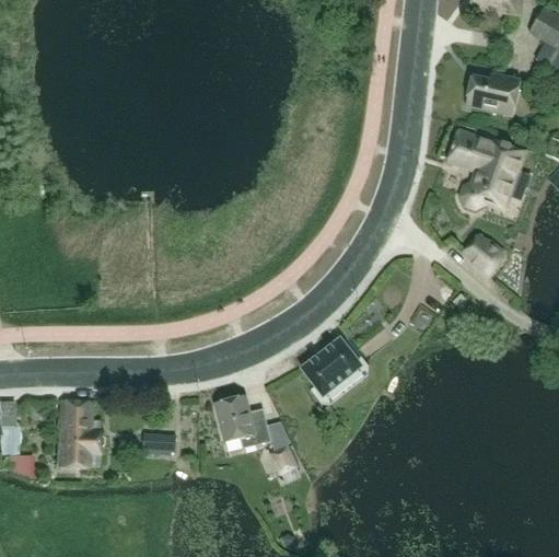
[(469,0),(468,7),(517,14),(520,0),(469,0)]
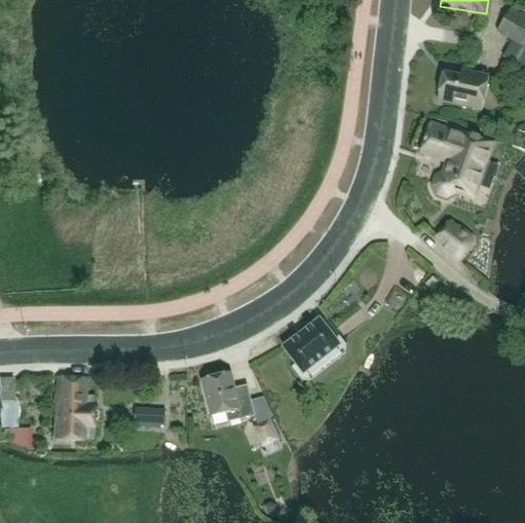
[(524,14),(510,6),(496,29),(512,38),(502,53),(518,63),(524,67),(524,14)]
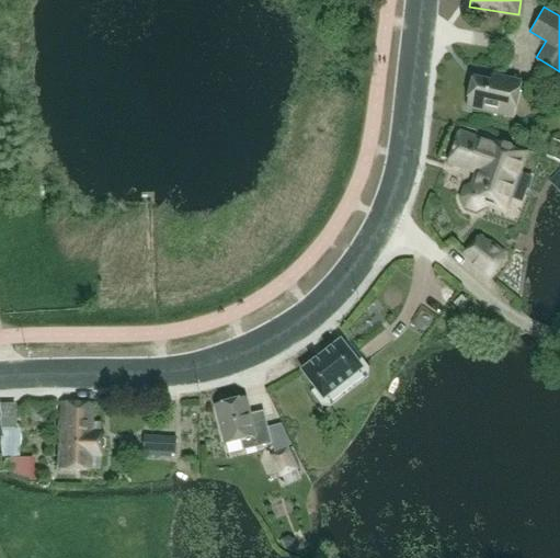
[(513,115),(521,80),(496,75),(495,80),(472,76),(466,105),(513,115)]
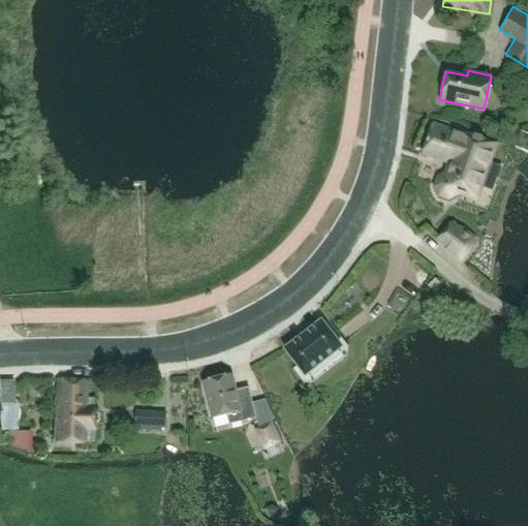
[(461,130),(460,132),(433,123),(423,151),(439,157),(442,155),(451,158),(446,172),(437,176),(434,184),(438,192),(446,195),(455,191),(458,185),(468,188),(472,189),(476,187),(479,183),(487,161),(482,159),(489,141),(461,130)]
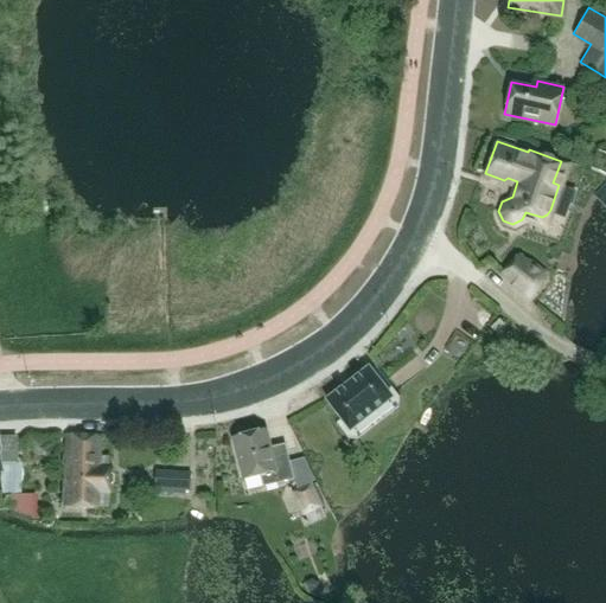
[(605,171),(605,152),(595,148),(589,166),(605,172),(605,171)]
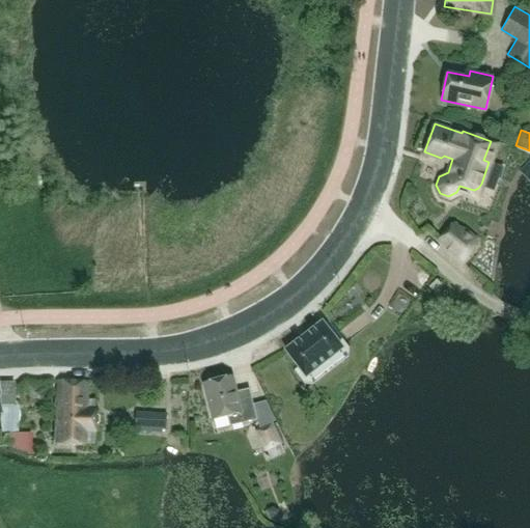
[(465,230),(452,225),(440,239),(463,259),(476,245),(475,239),(465,230)]
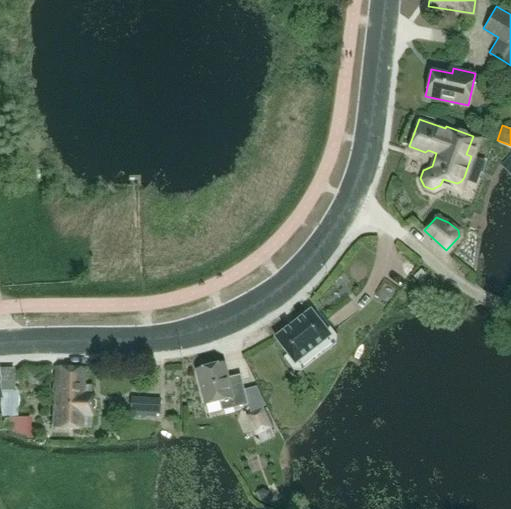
[(417,279),(424,272),(420,267),(413,275),(417,279)]
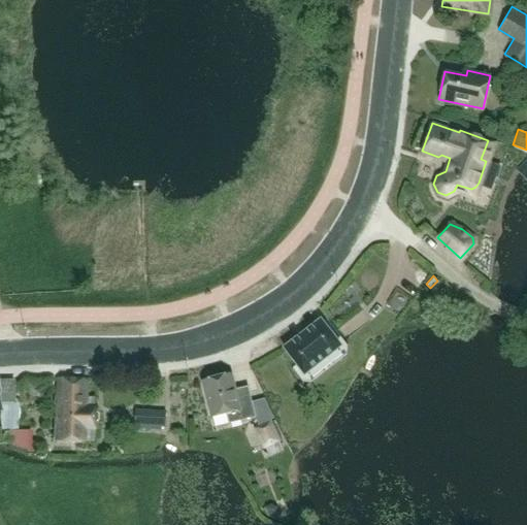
[(287,348),(303,370),(303,371),(304,372),(306,371),(339,346),(340,345),(339,342),(339,343),(323,320),(322,318),(320,319),(287,345),(286,346),(287,348)]
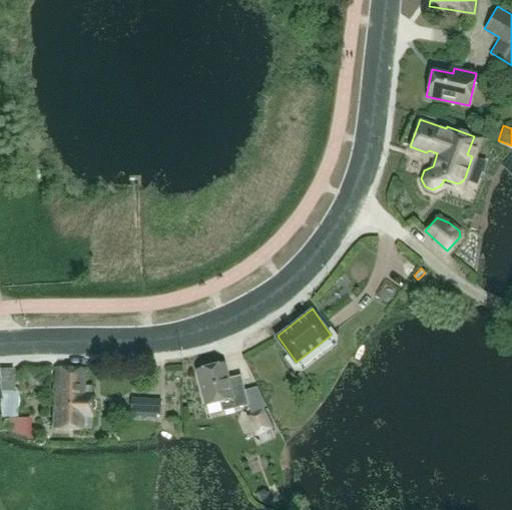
[(219,401),(222,410),(248,404),(242,382),(230,384),(225,362),(196,368),(204,404),(219,401)]
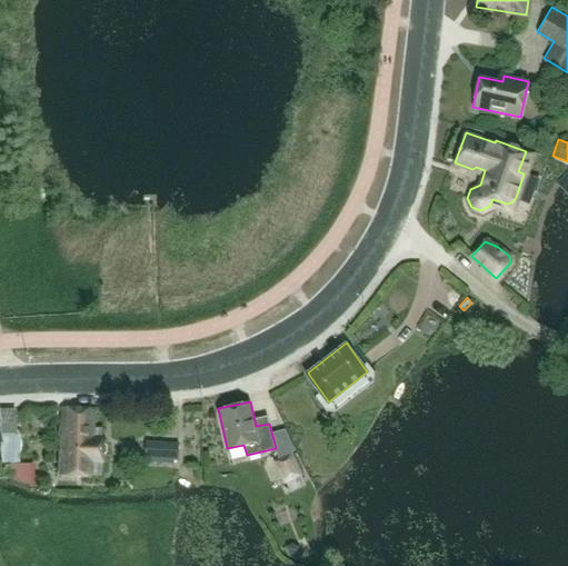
[(60,406),(58,460),(58,473),(91,474),(91,460),(100,460),(100,437),(91,436),(92,407),(60,406)]
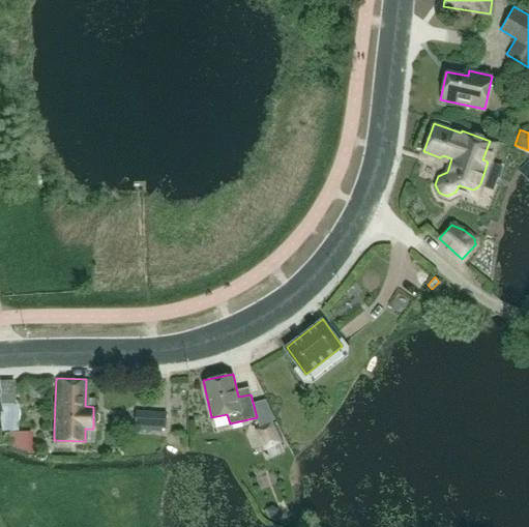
[(139,428),(162,429),(162,426),(166,426),(167,409),(136,407),(136,423),(139,423),(139,428)]
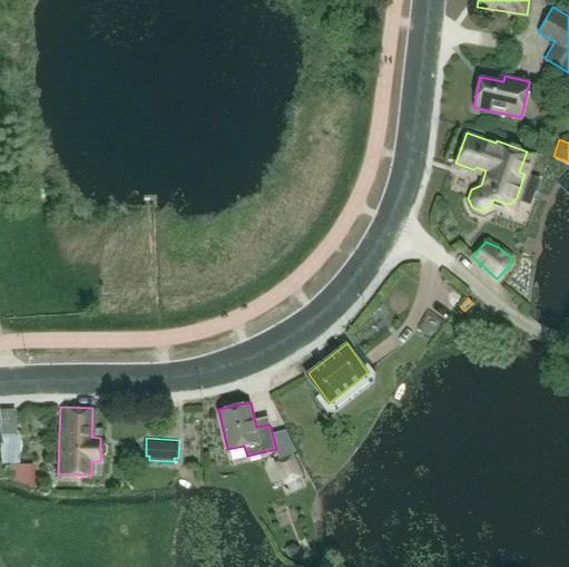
[(42,448),(18,452),(21,475),(46,471),(42,448)]
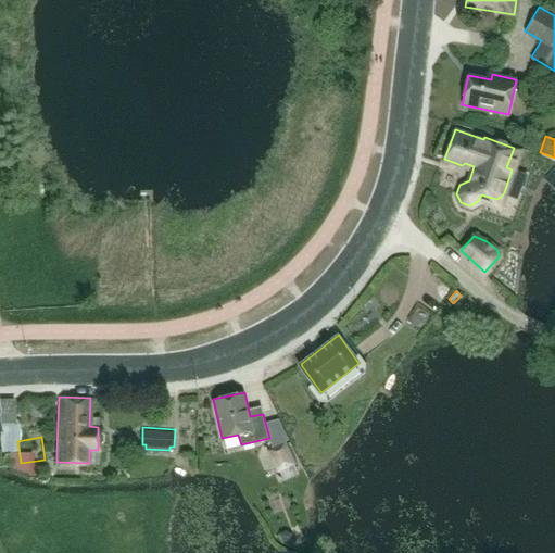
[(287,439),(267,449),(278,472),(279,472),(294,463),(298,462),(287,439)]
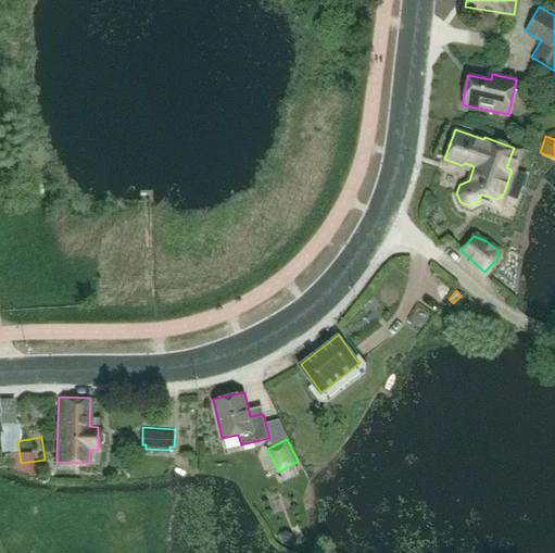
[(299,472),(294,463),(279,472),(284,479),(299,472)]
